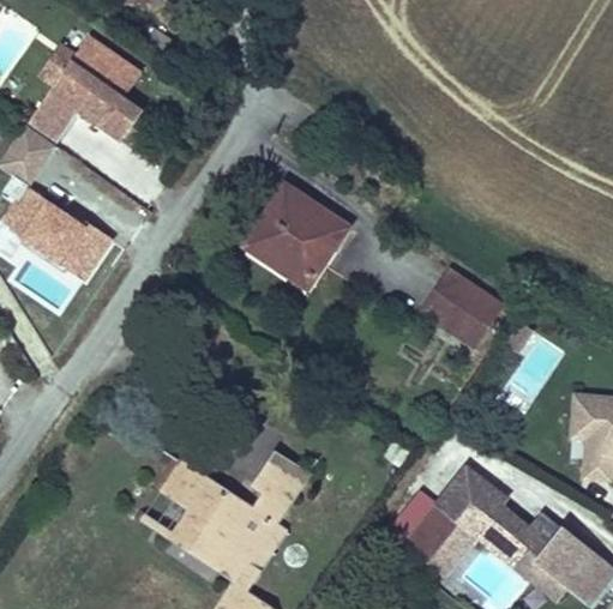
[(131,38),(156,55),(167,36),(140,20),(131,38)]
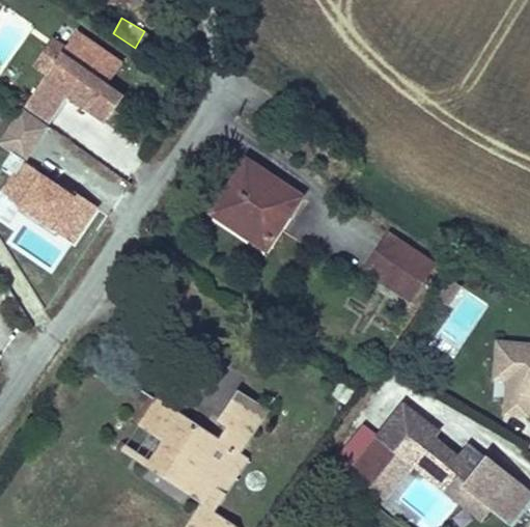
[(43,73),(56,51),(60,46),(47,37),(28,63),(43,73)]
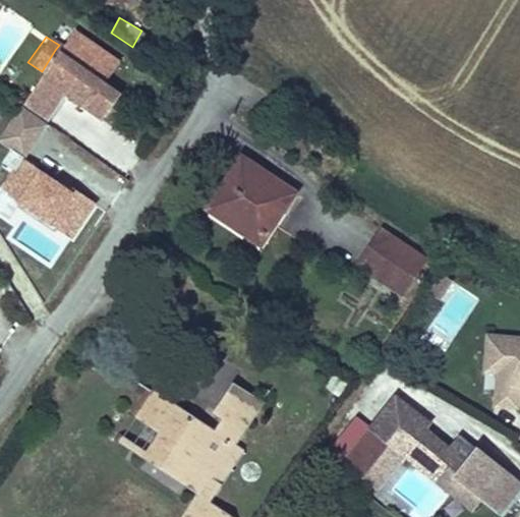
[(116,92),(55,50),(42,71),(17,105),(42,122),(61,94),(98,119),(116,92)]
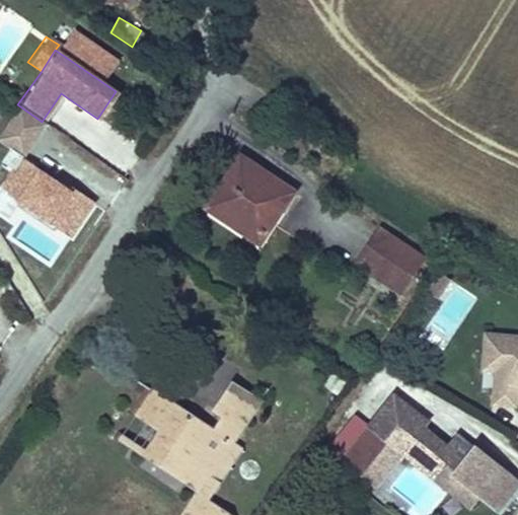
[(257,228),(252,233),(264,240),(298,190),(245,155),(216,201),(257,228)]
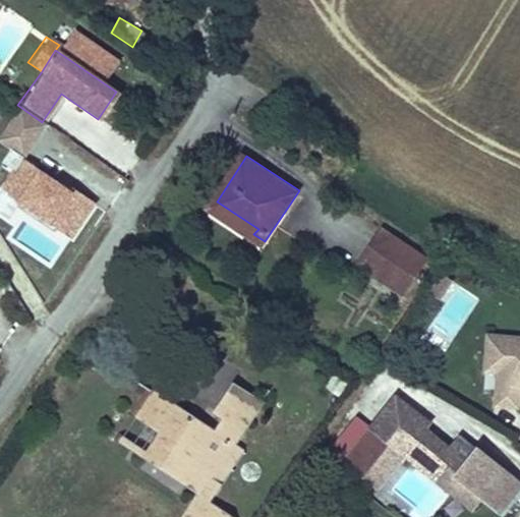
[(213,207),(253,234),(258,229),(217,202),(213,207)]
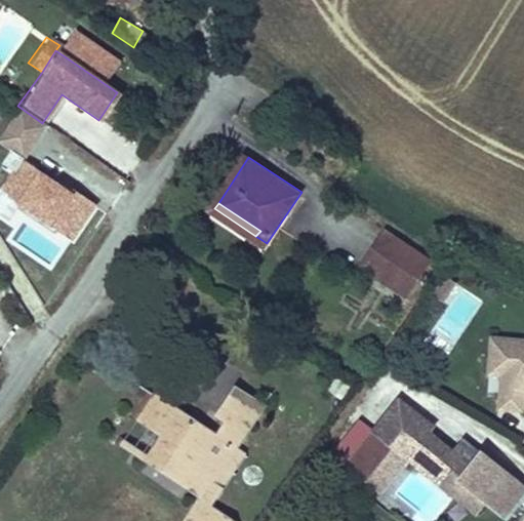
[(385,231),(359,267),(403,295),(427,261),(385,231)]
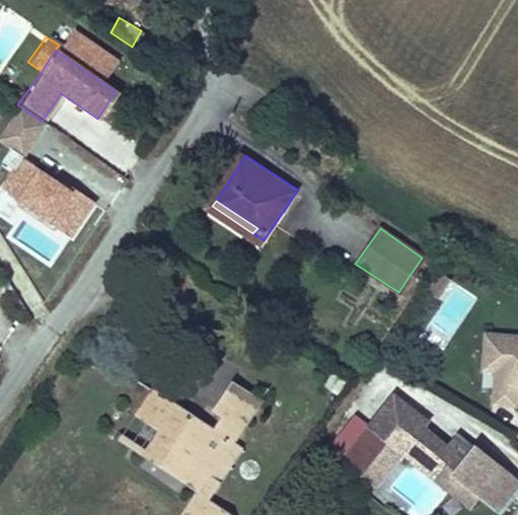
[(517,329),(487,327),(484,367),(500,369),(502,344),(517,344),(517,329)]
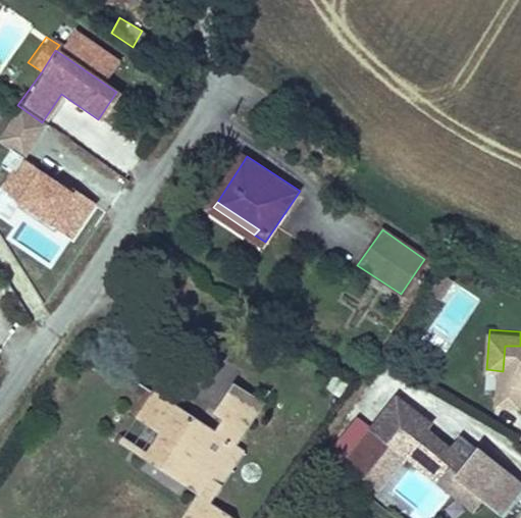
[(520,346),(505,346),(503,371),(500,401),(520,403),(520,346)]
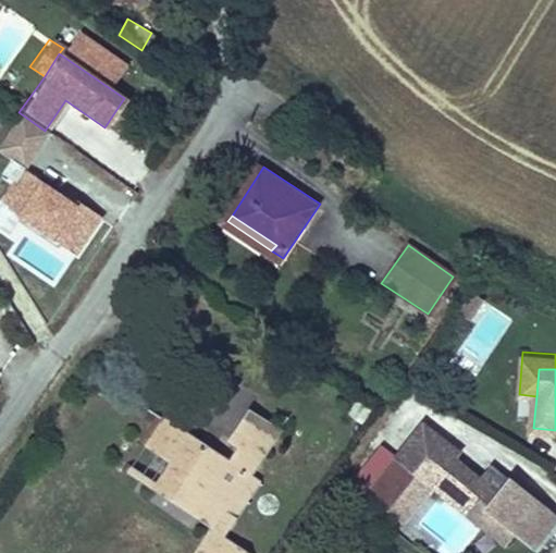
[(162,417),(144,445),(171,464),(153,490),(210,527),(193,552),(247,552),(224,538),(237,518),(229,512),(252,476),(282,430),(250,409),(227,444),(236,451),(230,461),(162,417)]
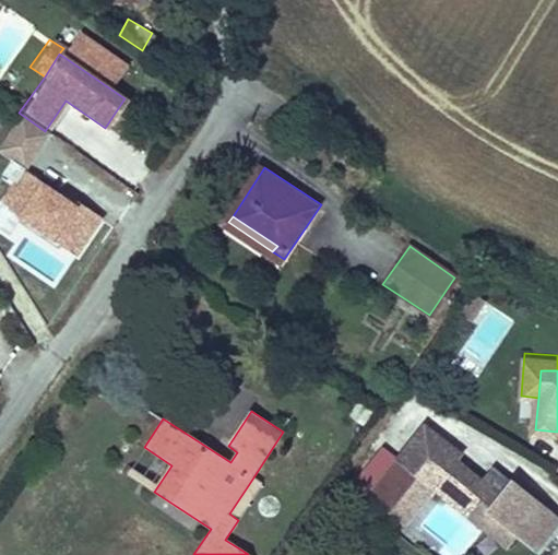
[(419,464),(446,432),(429,418),(403,450),(419,464)]
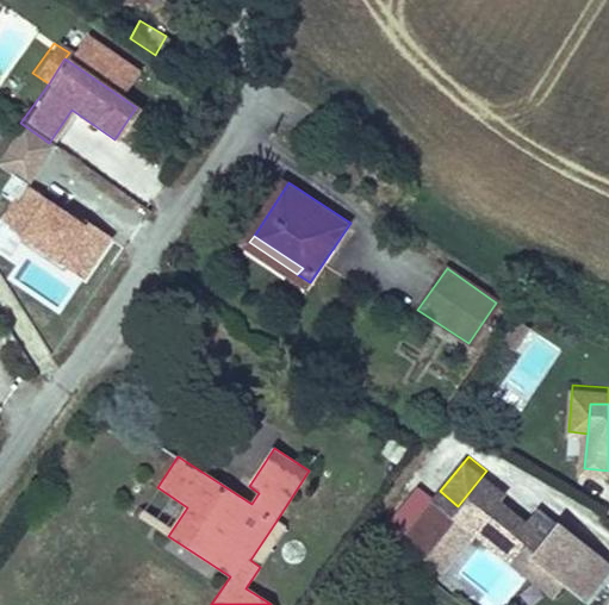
[(608,566),(608,557),(551,509),(538,524),(529,517),(501,493),(505,487),(486,471),(458,506),(440,491),(406,531),(434,554),(448,536),(459,546),(477,524),(483,517),(533,557),(539,552),(567,575),(588,592),(608,566)]
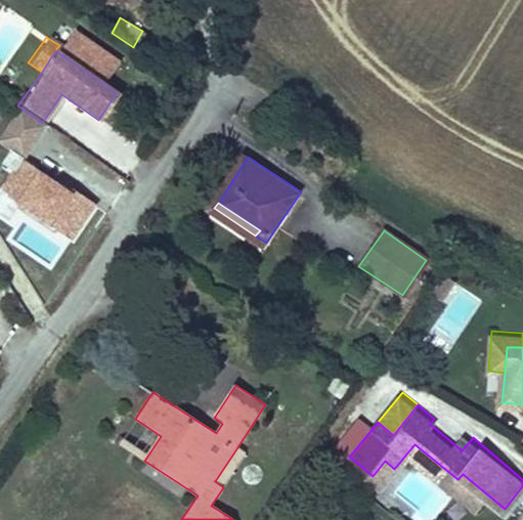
[(161,436),(135,419),(118,444),(144,461),(161,436)]
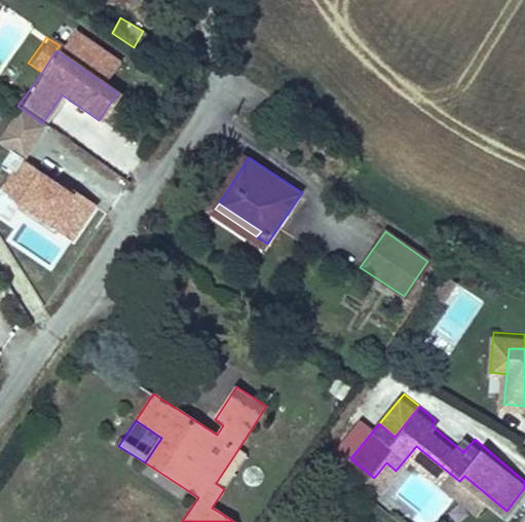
[(463,452),(475,439),(467,433),(456,446),(463,452)]
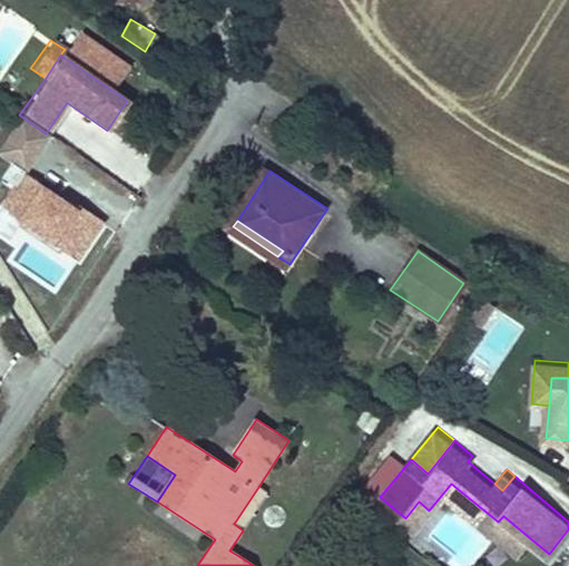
[(530,538),(503,516),(498,521),(451,484),(445,490),(519,552),(530,538)]
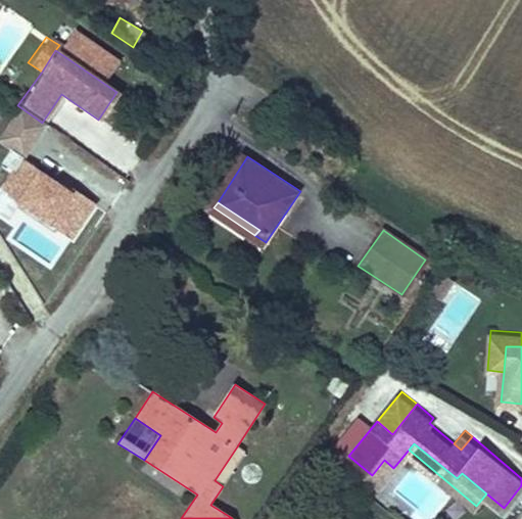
[(245,452),(237,446),(215,480),(223,486),(245,452)]
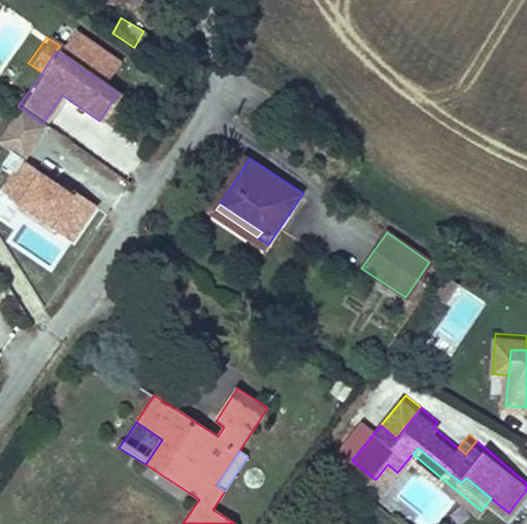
[(385,488),(397,472),(388,464),(375,480),(385,488)]
